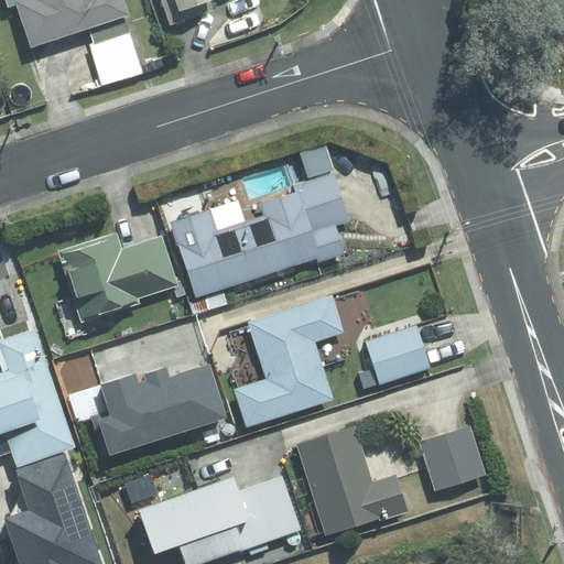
[(2,0),(6,7),(14,4),(28,49),(85,31),(101,86),(144,73),(121,0),(2,0)]
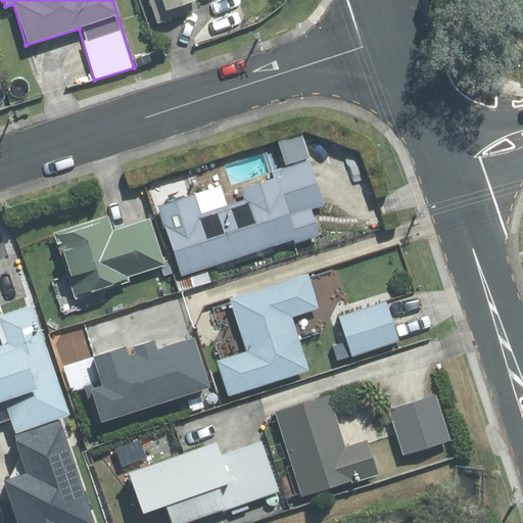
[(148,0),(157,25),(204,9),(200,0),(148,0)]
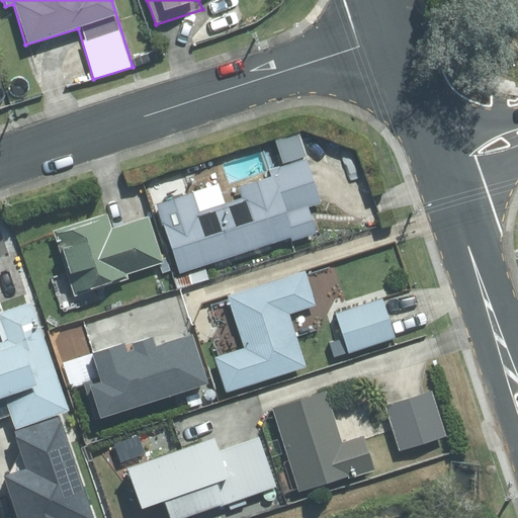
[(192,191),(153,201),(178,274),(286,238),(288,243),(316,234),(307,208),(323,203),(307,156),(237,180),(242,195),(198,210),(192,191)]
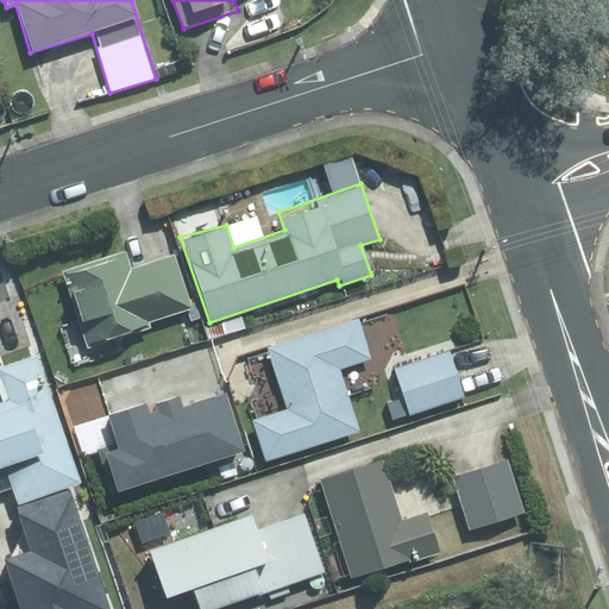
[(124,250),(61,271),(87,351),(149,331),(146,324),(189,309),(171,255),(130,268),(124,250)]
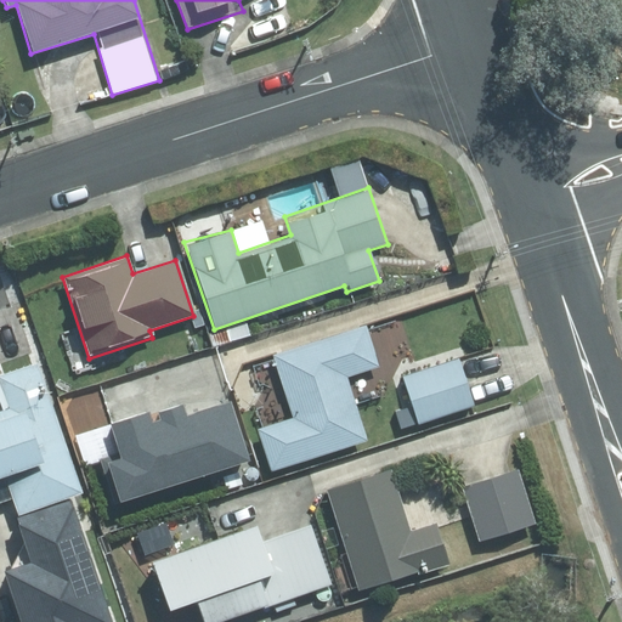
[(380,367),(365,323),(272,355),(295,418),(256,431),(270,470),(369,436),(349,378),(380,367)]
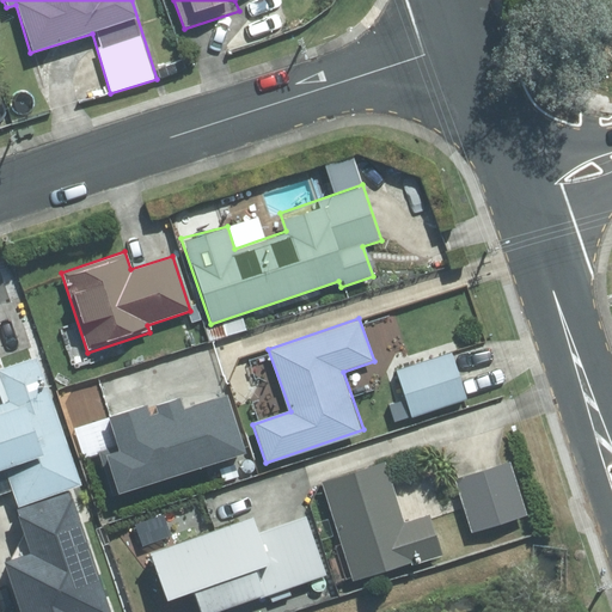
[(470,397),(454,348),(391,367),(407,416),(470,397)]
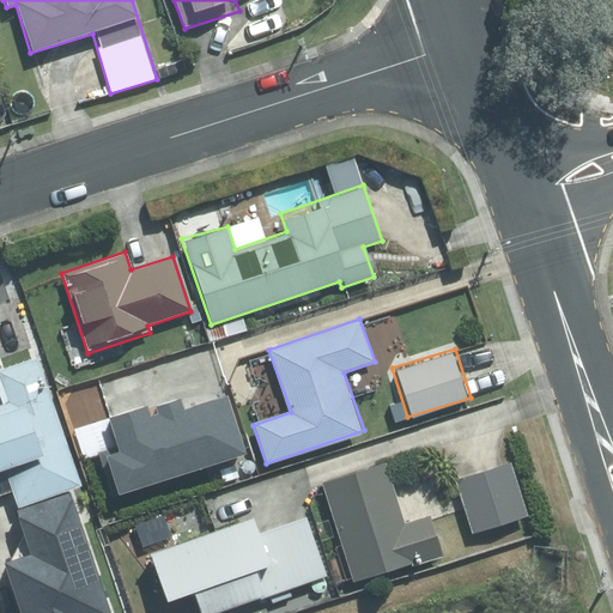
[(0,366),(0,383),(6,401),(0,401),(0,472),(4,472),(16,510),(79,490),(38,356),(0,366)]
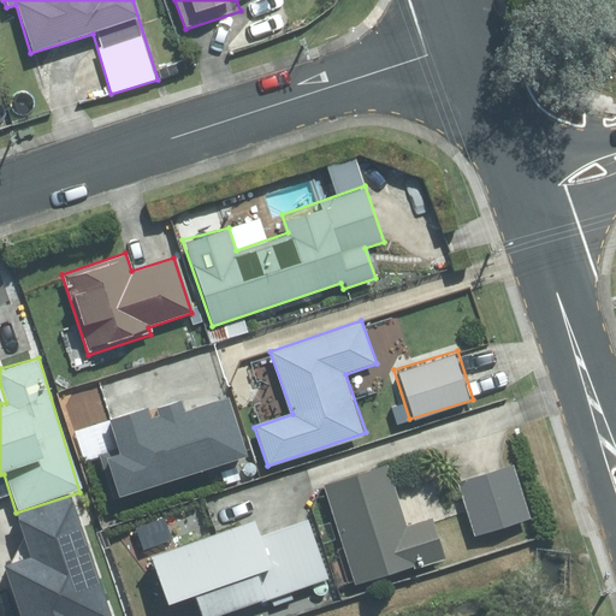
[(248,457),(220,397),(182,409),(177,397),(152,406),(154,415),(149,418),(146,406),(110,418),(119,446),(99,454),(114,502),(248,457)]
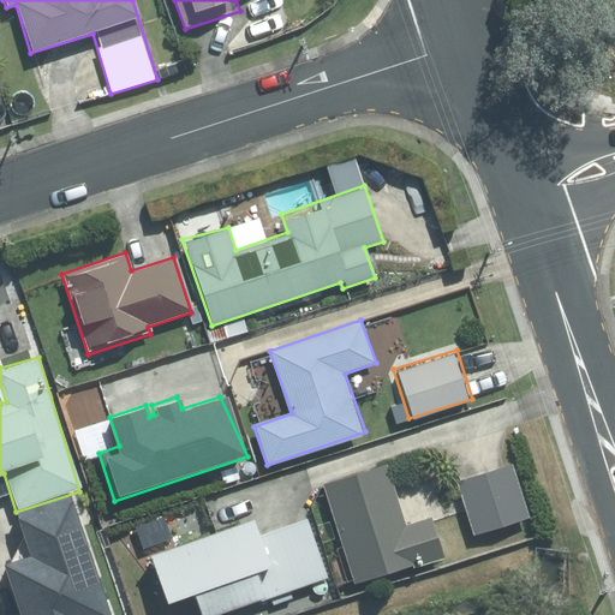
[(386,461),(321,484),(352,580),(445,559),(430,515),(405,524),(386,461)]
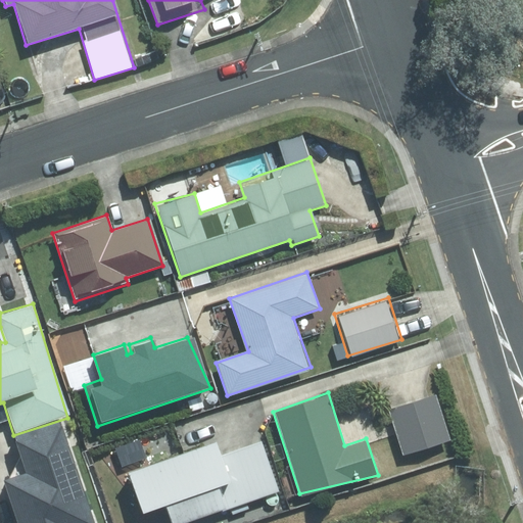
[(449,440),(433,393),(387,410),(402,457),(449,440)]
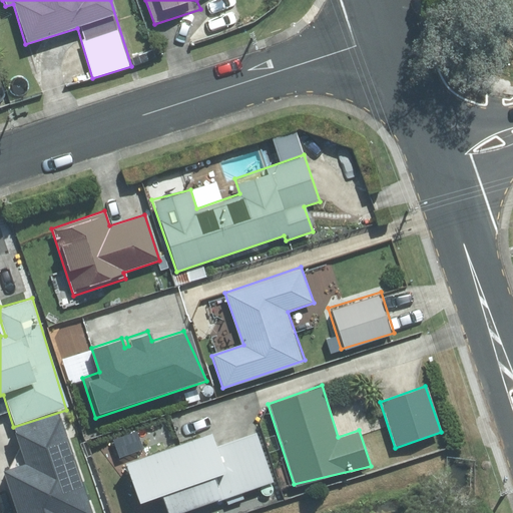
[(21,426),(28,451),(39,489),(82,477),(64,414),(21,426)]
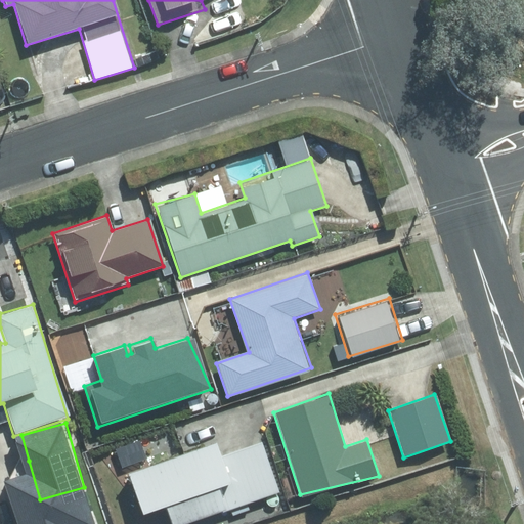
[(221,454),(217,441),(127,470),(140,512),(164,504),(230,483),(221,454)]
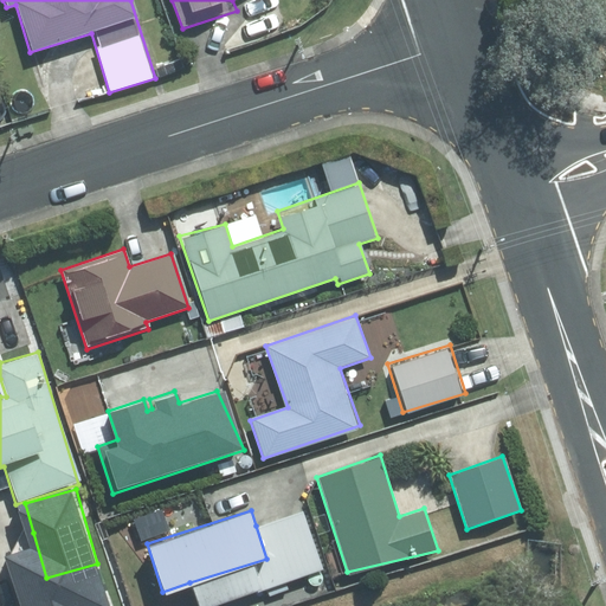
[(303,510),(256,526),(266,559),(189,582),(197,605),(198,605),(321,567),(303,510)]
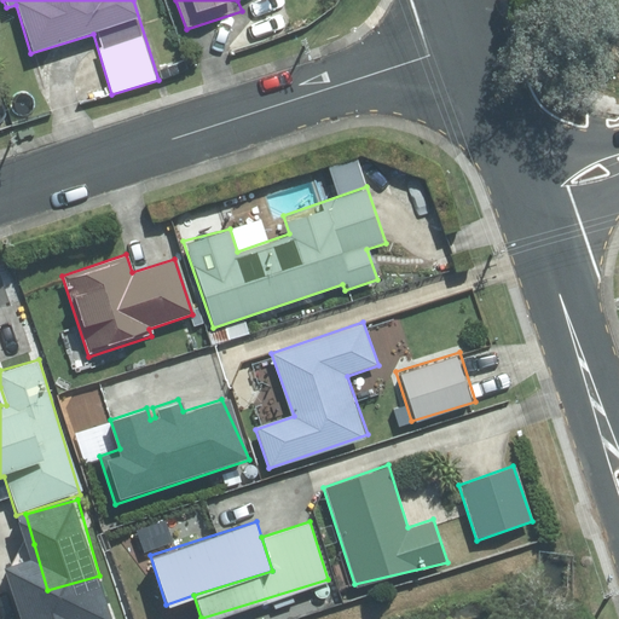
[(34,551),(0,561),(0,601),(5,618),(50,605),(34,551)]
